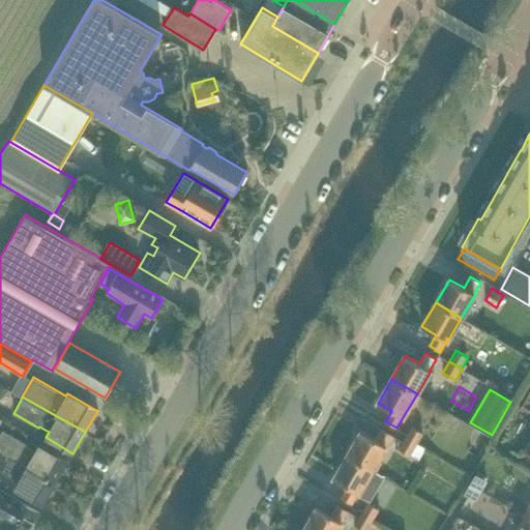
[(406,436),(418,443),(423,434),(412,427),(406,436)]
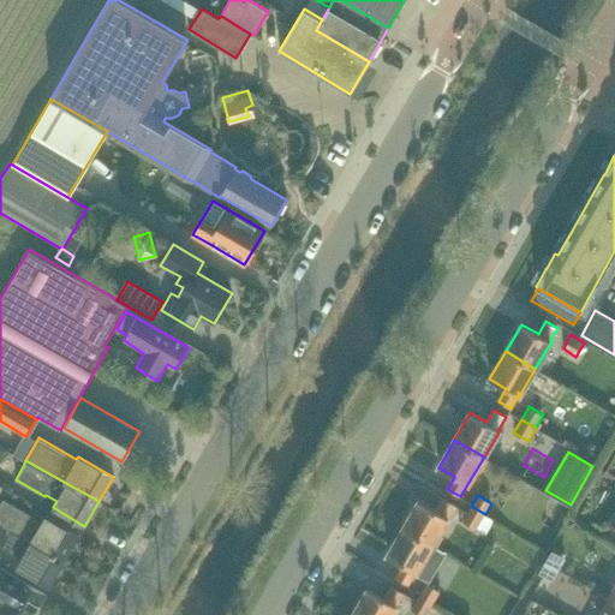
[(79,535),(46,515),(42,520),(4,497),(0,503),(0,521),(65,560),(79,535)]
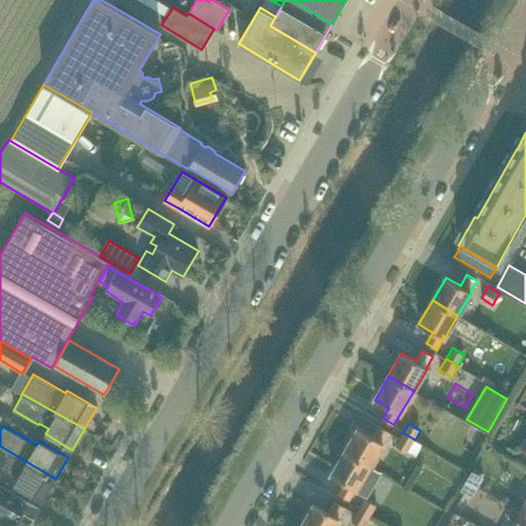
[(358,428),(344,452),(370,466),(384,443),(383,443),(389,431),(378,425),(372,437),(372,436),(371,436),(358,428)]
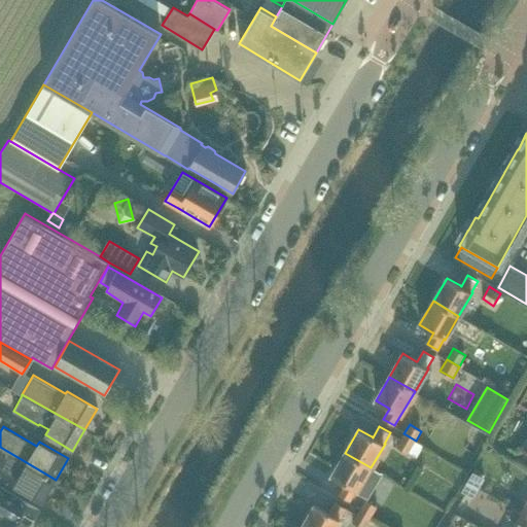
[(423,446),(416,441),(403,433),(396,447),(408,454),(409,453),(416,458),(423,446)]
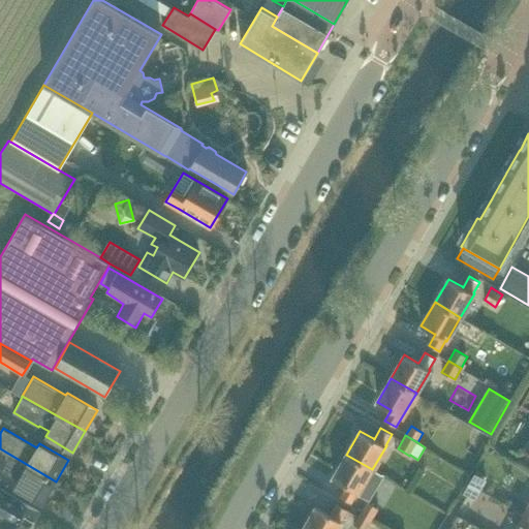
[(56,481),(0,448),(0,468),(11,475),(20,472),(25,475),(17,489),(43,504),(56,481)]
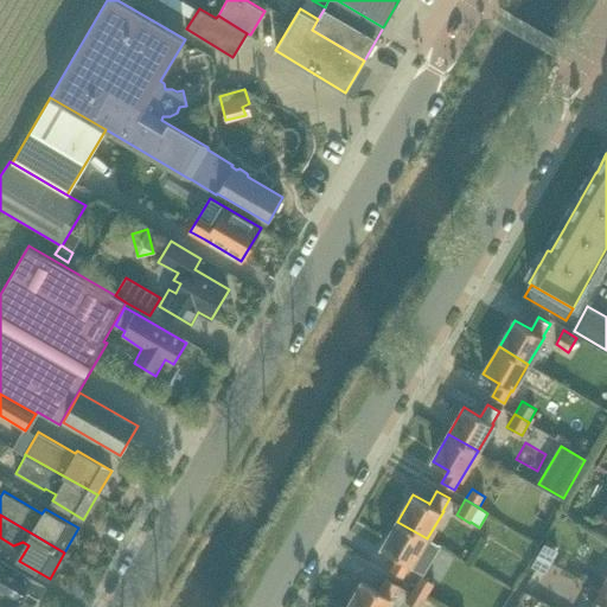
[(397,522),(382,548),(397,557),(398,557),(391,570),(404,577),(411,566),(423,573),(439,544),(427,538),(397,522)]
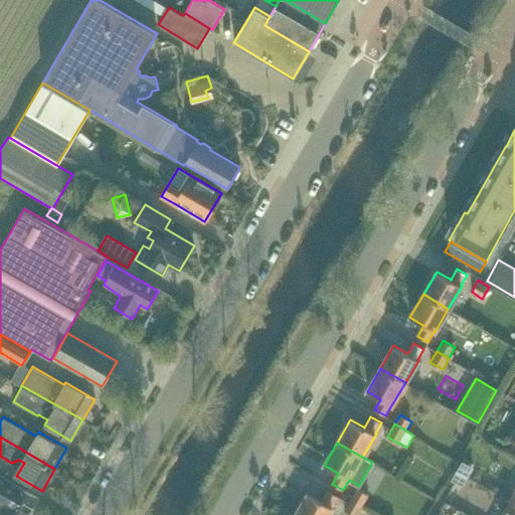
[(461,463),(457,470),(468,476),(472,469),(461,463)]
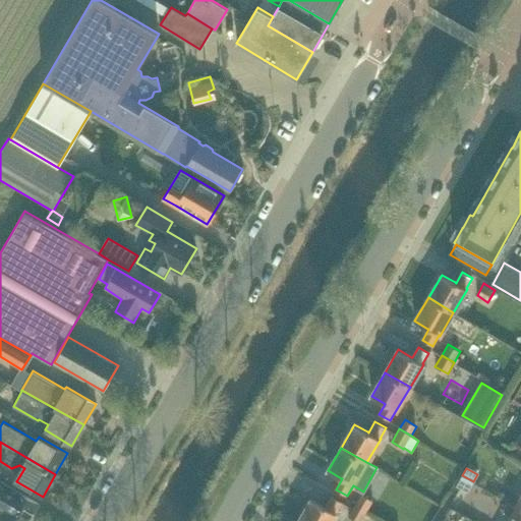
[(473,481),(462,475),(458,482),(469,489),(473,481)]
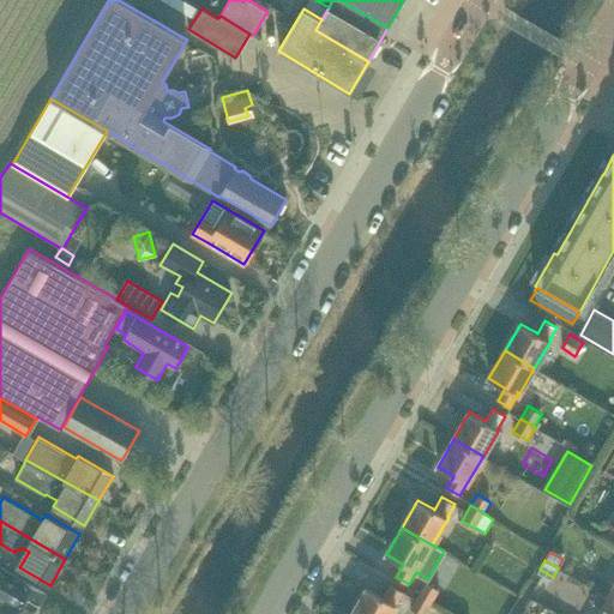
[(0,602),(4,605),(0,611),(0,613),(1,613),(32,613),(46,593),(0,565),(0,602)]
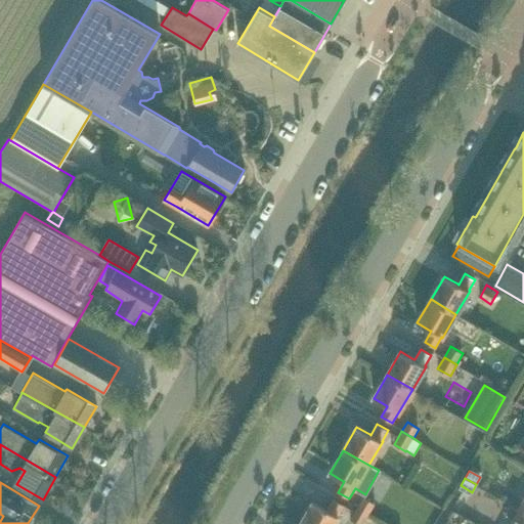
[(357,508),(369,515),(376,504),(363,496),(357,508)]
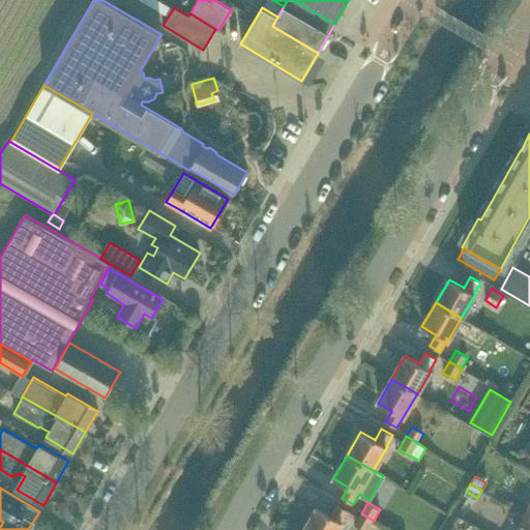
[(340,529),(345,523),(343,522),(349,511),(337,504),(330,516),(317,507),(303,529),(340,529)]
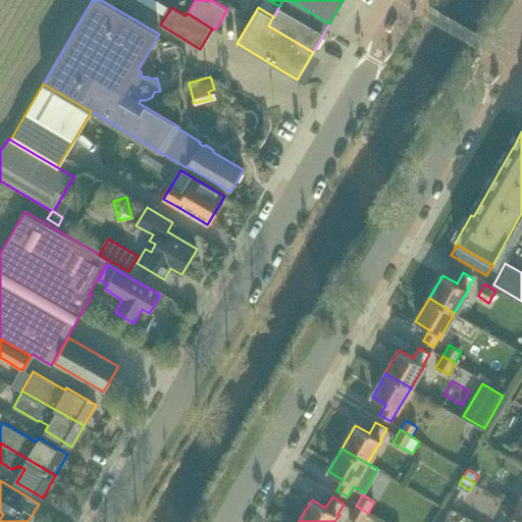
[(521,521),(521,513),(515,510),(517,508),(509,503),(503,512),(511,516),(508,521),(521,521)]
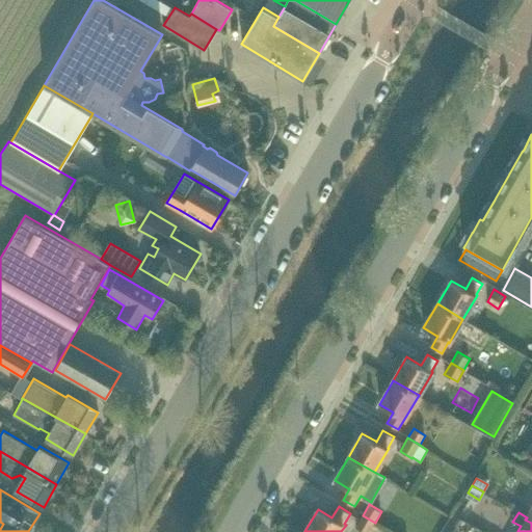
[(364,531),(369,531),(375,523),(363,515),(355,527),(364,531)]
